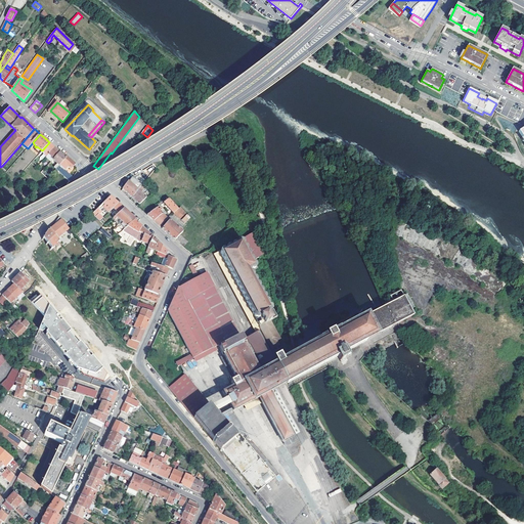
[(53,146),(49,142),(42,150),(41,150),(46,156),(48,154),(54,147),(53,146)]
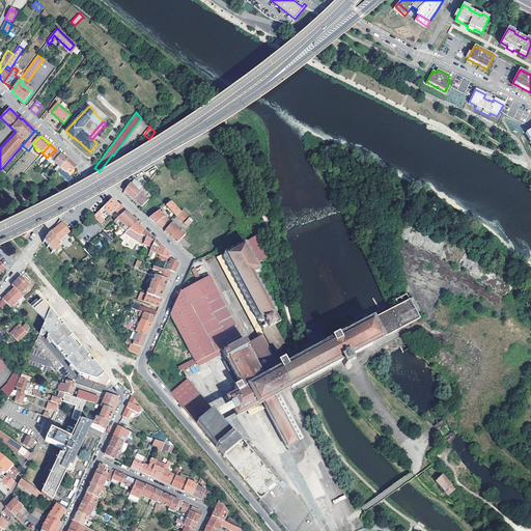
[(59,152),(55,149),(49,156),(53,159),(52,161),(53,162),(60,154),(59,152)]
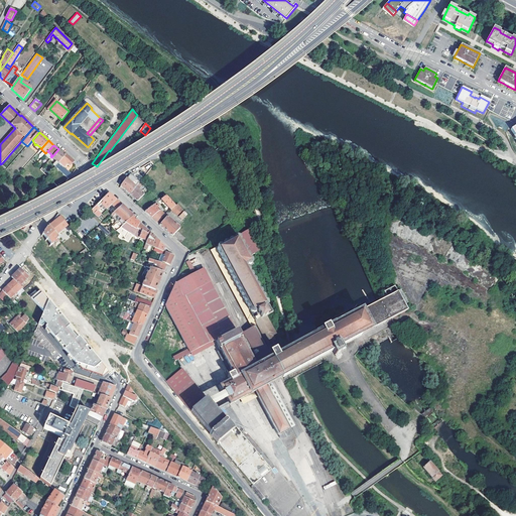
[(60,150),(58,149),(51,157),(56,161),(58,162),(66,155),(60,150)]
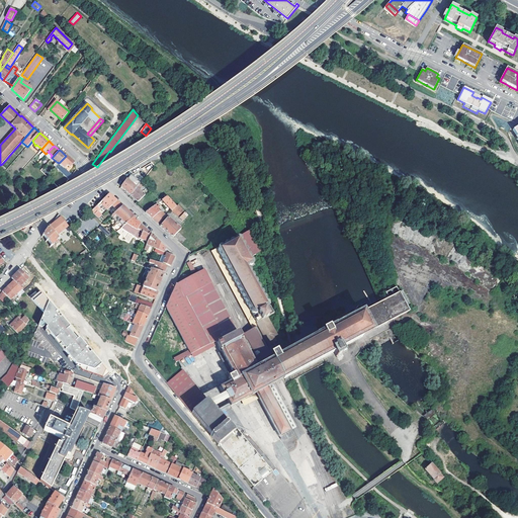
[(74,163),(75,162),(66,155),(66,156),(59,163),(56,167),(68,179),(72,175),(61,165),(64,161),(71,167),(74,163)]
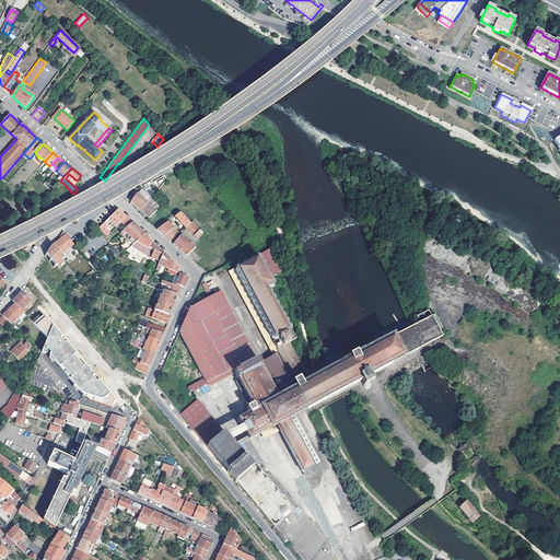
[(46,181),(44,184),(51,190),(60,181),(63,176),(61,175),(58,178),(58,179),(51,186),(46,181)]
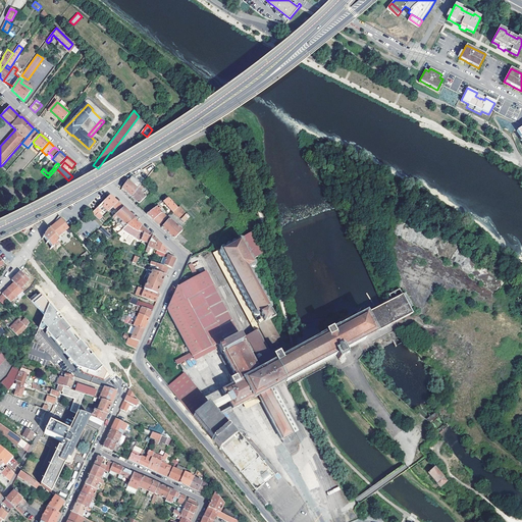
[(0,166),(0,168),(6,174),(8,171),(2,165),(0,166)]
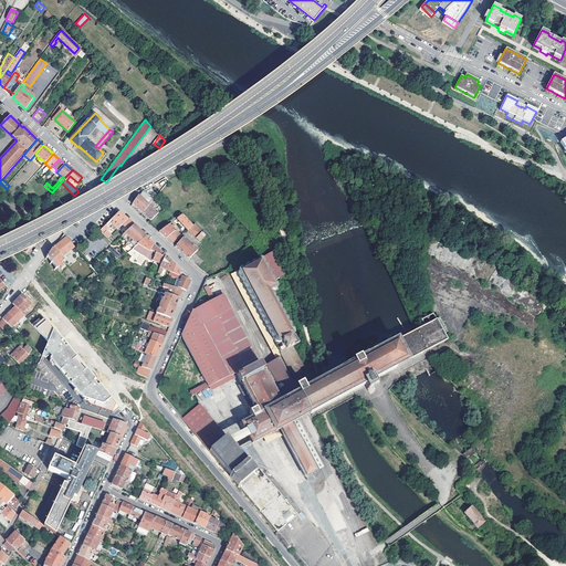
[(139,196),(133,205),(143,213),(149,205),(139,196)]
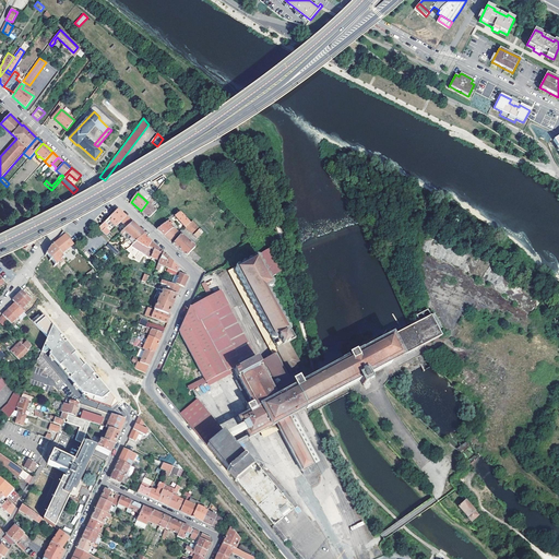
[(152,197),(147,202),(141,211),(150,217),(156,211),(150,205),(155,200),(152,197)]
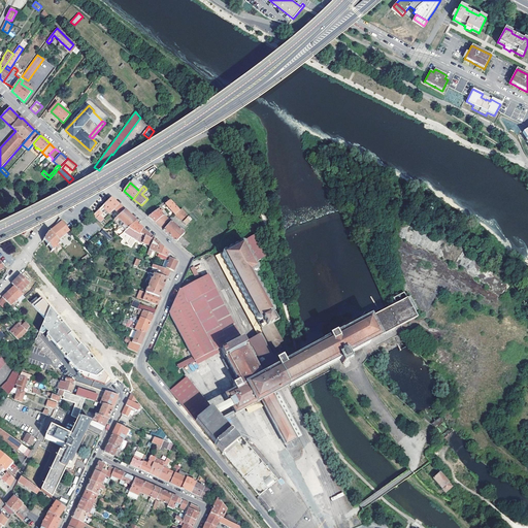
[(103,208),(109,213),(113,209),(119,204),(114,201),(111,197),(94,216),(96,218),(101,212),(100,211),(103,208)]
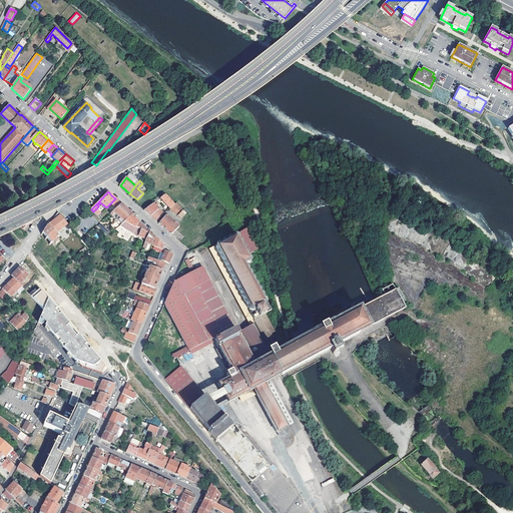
[(166,194),(161,198),(170,209),(175,204),(166,194)]
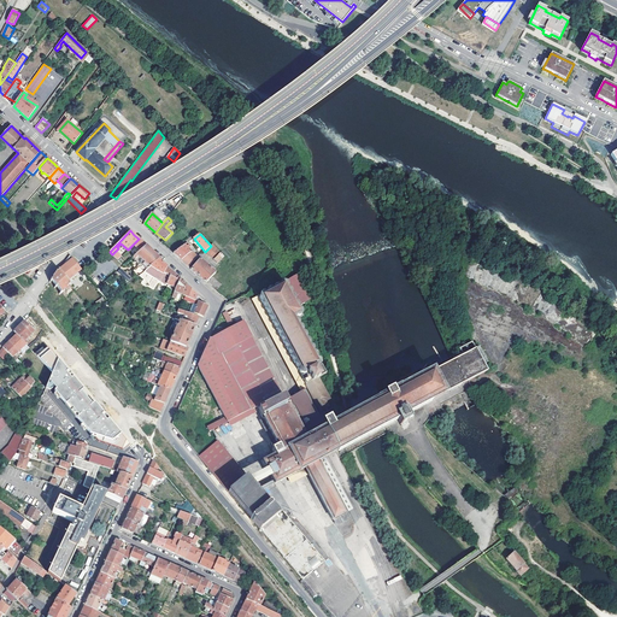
[(133,245),(140,251),(146,246),(140,240),(139,239),(133,245)]
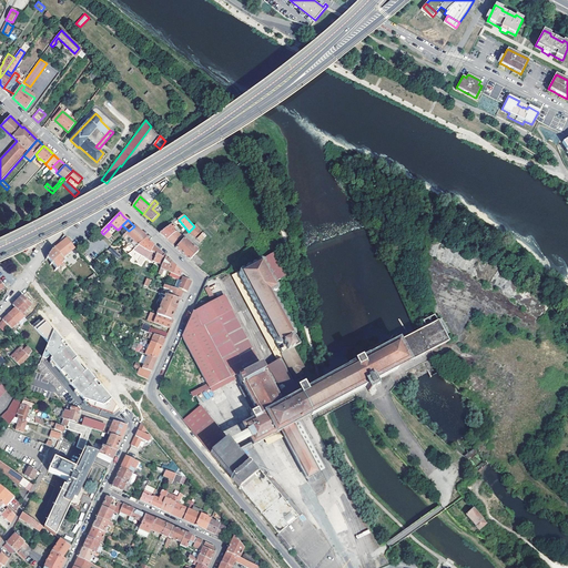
[(175,227),(172,224),(160,233),(166,240),(176,231),(173,229),(175,227)]
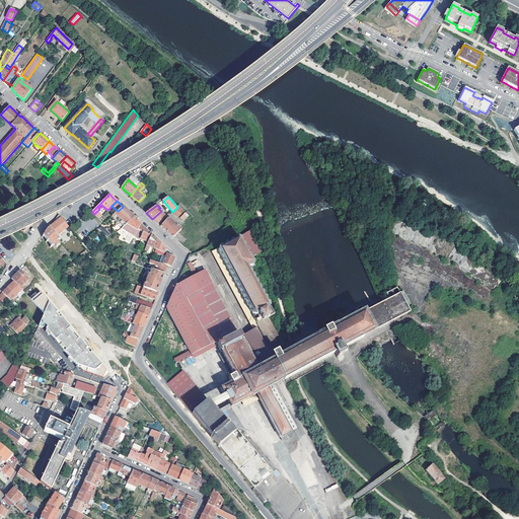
[(184,211),(178,206),(177,207),(172,212),(178,217),(184,211)]
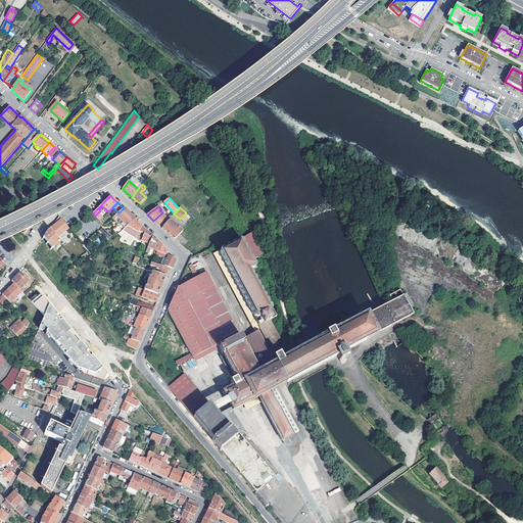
[(117,218),(128,226),(135,221),(136,220),(129,212),(124,208),(119,212),(112,218),(114,220),(117,218)]
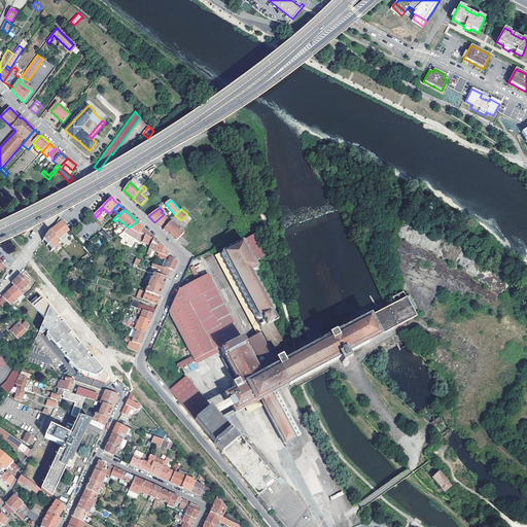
[(169,219),(164,214),(154,222),(162,227),(169,219)]
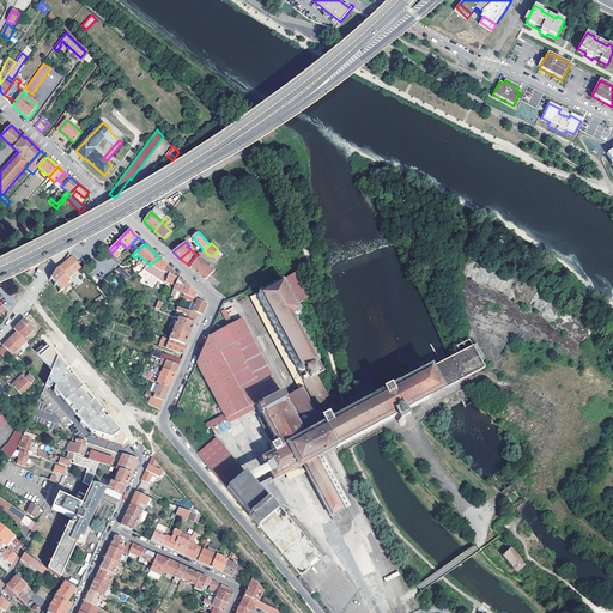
[(72,258),(68,254),(65,259),(58,268),(59,269),(66,263),(72,258)]
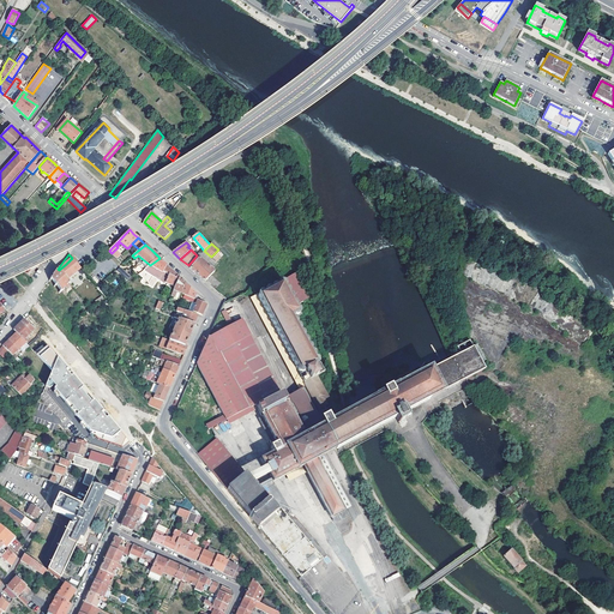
[(67,280),(80,269),(72,258),(66,264),(59,270),(67,280)]
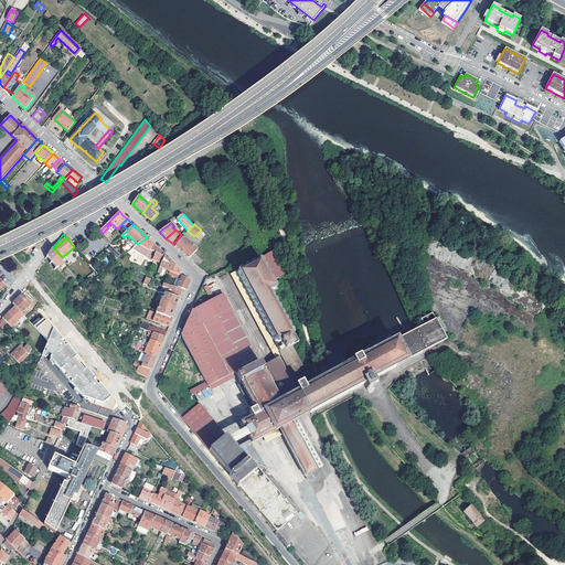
[(155,254),(157,249),(147,240),(146,238),(138,244),(132,248),(141,255),(151,263),(152,259),(155,254)]
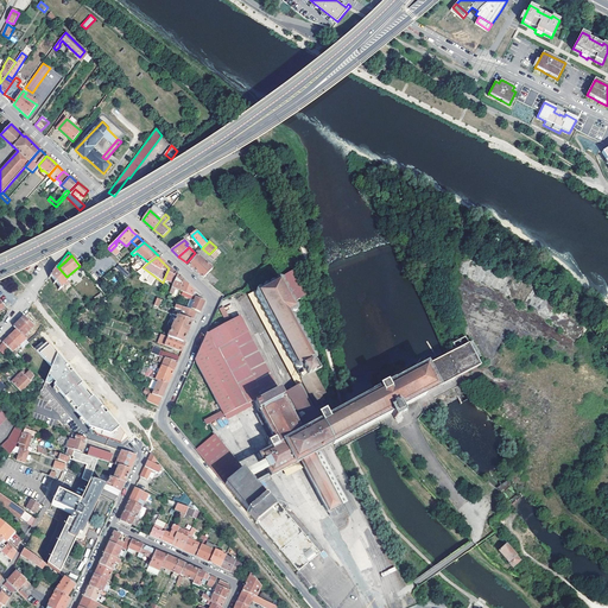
[(211,266),(198,257),(189,266),(203,278),(220,263),(216,259),(214,263),(215,264),(211,266)]
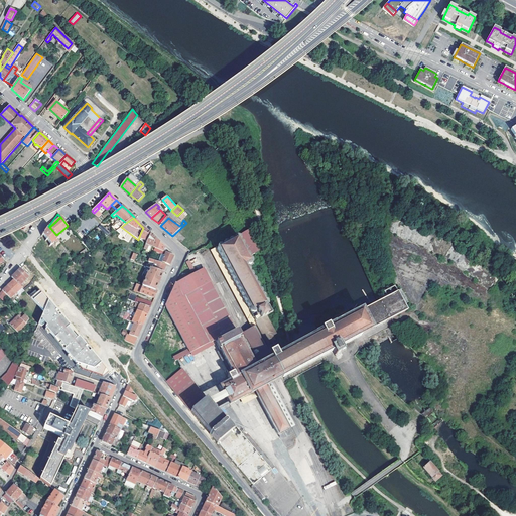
[(101,224),(98,227),(107,236),(110,233),(101,224)]
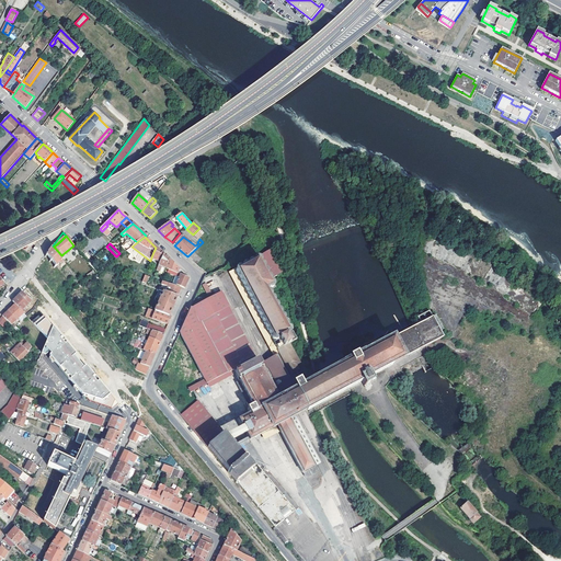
[(46,254),(56,266),(59,264),(61,266),(64,264),(61,261),(64,259),(61,255),(54,247),(53,245),(49,250),(46,254)]
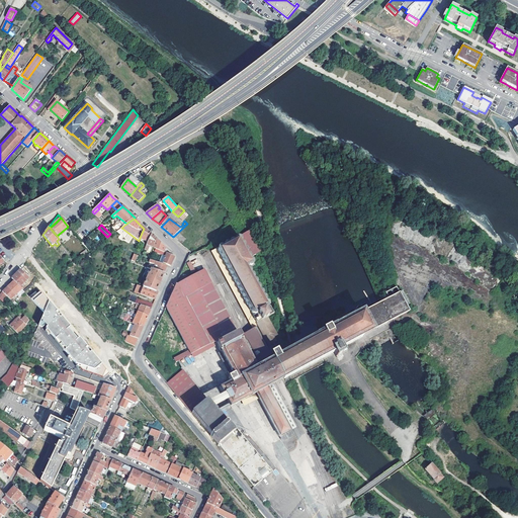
[(121,228),(116,231),(126,239),(130,234),(121,228)]
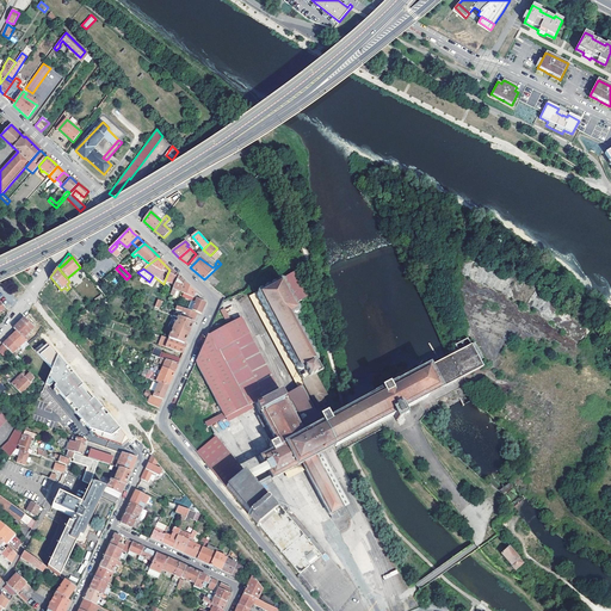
[(329,514),(343,508),(316,456),(349,439),(393,415),(396,421),(397,420),(402,418),(403,418),(400,412),(440,390),(439,390),(464,377),(483,368),(480,360),(471,345),(468,339),(455,345),(458,351),(448,356),(449,357),(430,366),(430,365),(371,396),(351,408),(343,412),(328,419),(320,405),(322,403),(318,394),(320,393),(318,387),(321,384),(316,376),(325,372),(295,318),(302,314),(296,303),(308,297),(295,272),(255,294),(308,390),(303,393),(321,425),(304,434),(287,401),(279,389),(250,334),(242,319),(229,326),(227,321),(220,309),(197,362),(226,417),(248,406),(254,403),(257,407),(261,414),(276,442),(273,444),(270,445),(273,451),(260,457),(272,479),(285,473),(302,463),(306,470),(329,514)]
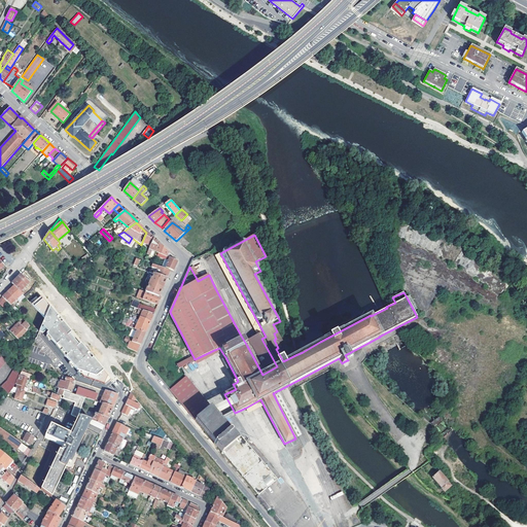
[(142,242),(151,246),(153,239),(152,238),(151,237),(151,240),(144,237),(142,242)]
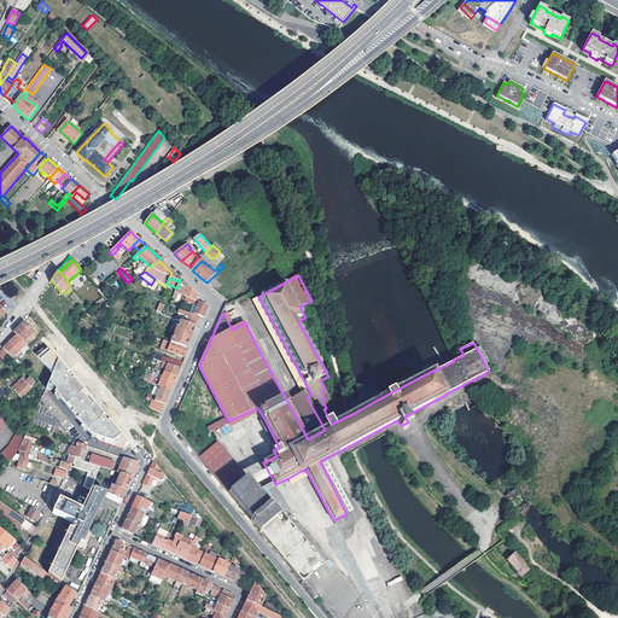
[(180,280),(178,289),(173,298),(180,301),(181,298),(182,296),(186,286),(184,283),(180,280)]
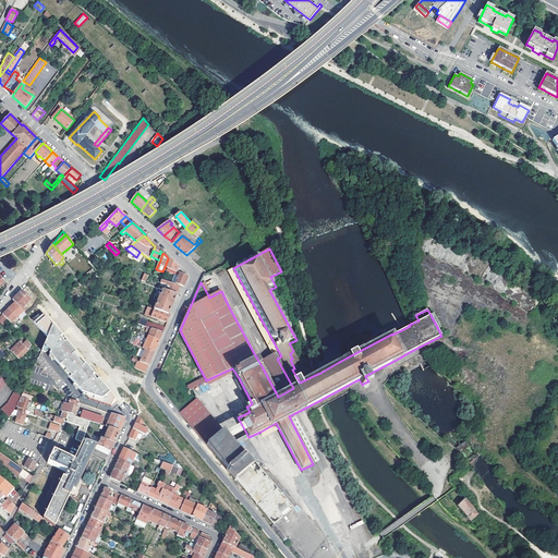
[(168,258),(165,267),(177,271),(178,268),(178,267),(168,258)]
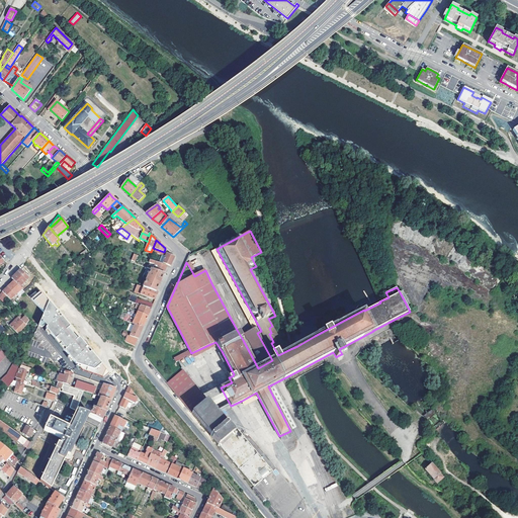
[(217,249),(211,252),(255,334),(257,333),(261,331),(217,249)]
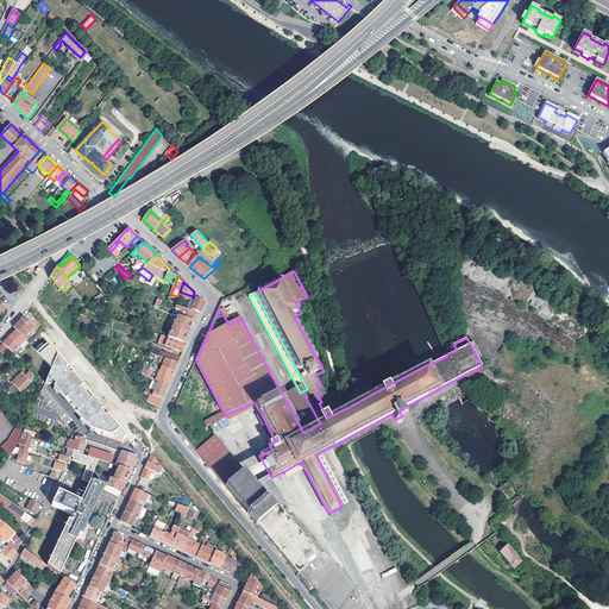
[(205,301),(194,296),(192,300),(195,301),(192,309),(200,313),(201,309),(205,301)]
